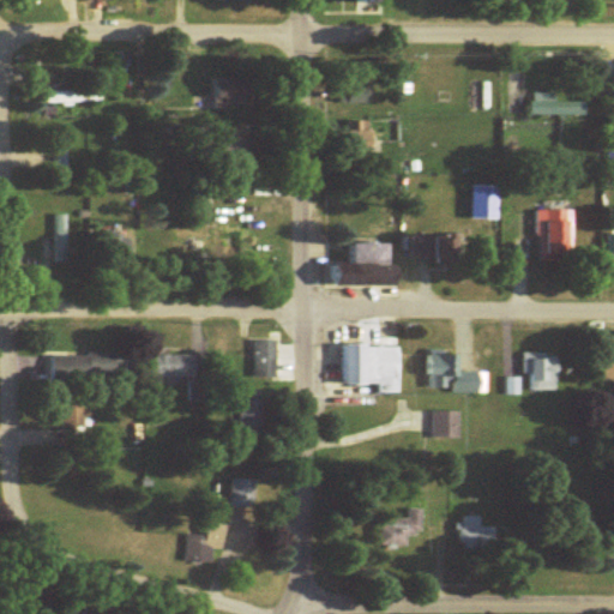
[(214,109),(253,109),(253,78),(214,78),(214,109)]
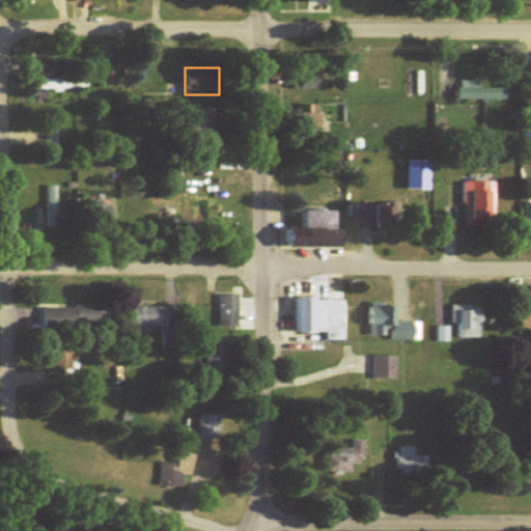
[(88,79),(39,79),(39,89),(88,89),(88,79)]
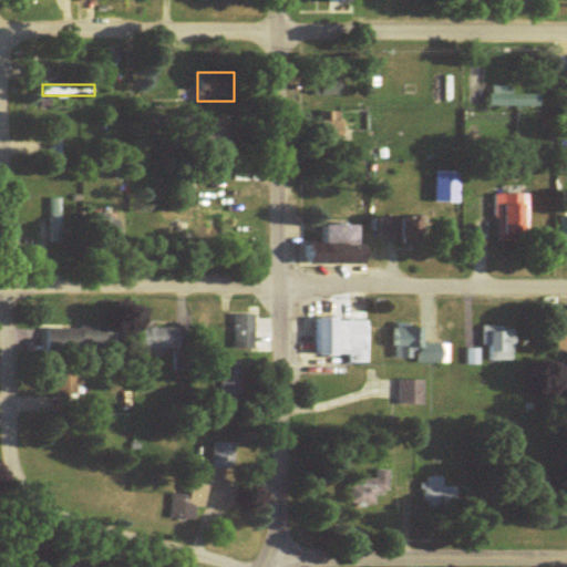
[(514,95),(514,86),(492,86),(492,107),(542,107),(542,95),(514,95)]
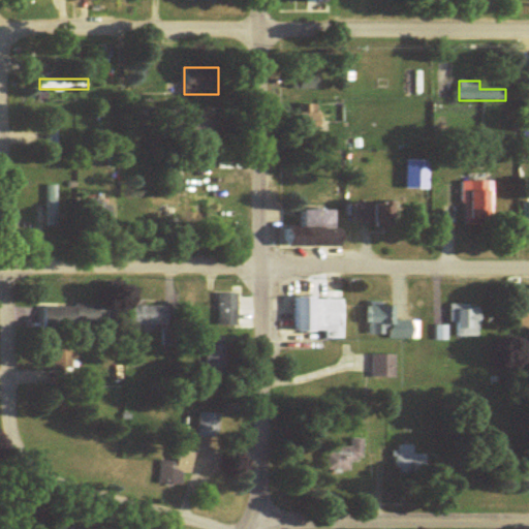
[(299,132),(321,132),(321,104),(299,104),(299,132)]
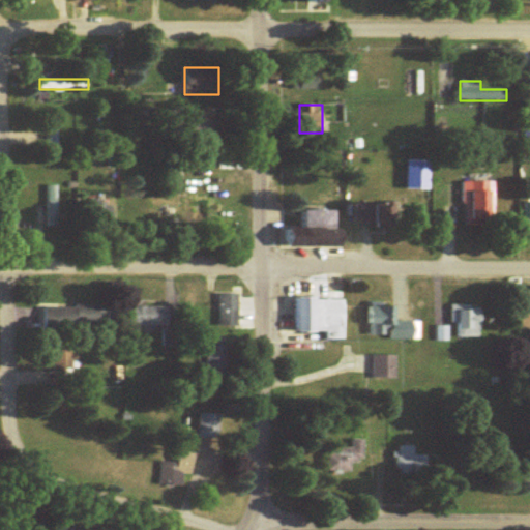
[(465,181),(465,224),(494,224),(494,181),(465,181)]
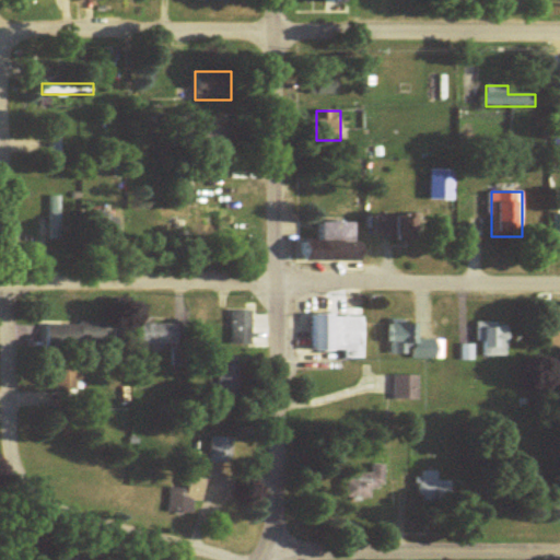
[(60,196),(49,196),(49,241),(60,241),(60,196)]
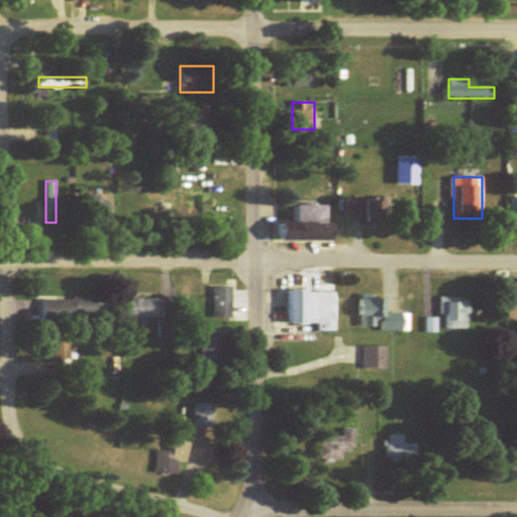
[(189,206),(189,216),(211,216),(211,192),(173,192),(173,206),(189,206)]
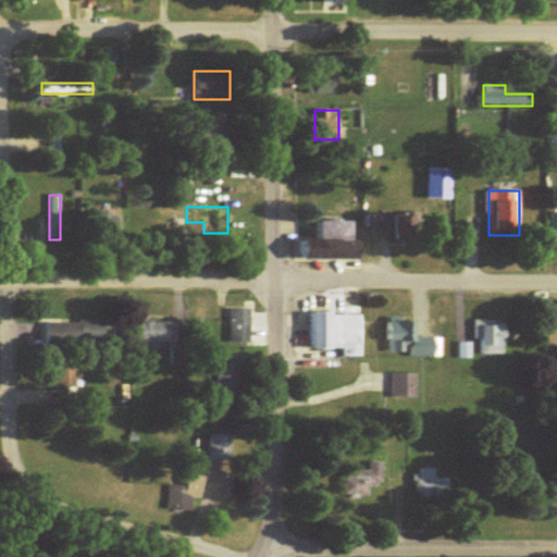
[(120,238),(120,215),(111,215),(111,208),(96,208),(96,238),(120,238)]
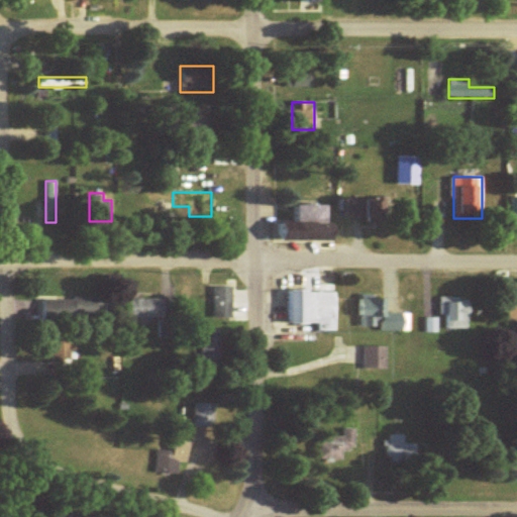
[(391,200),(345,199),(345,220),(390,221),(391,200)]
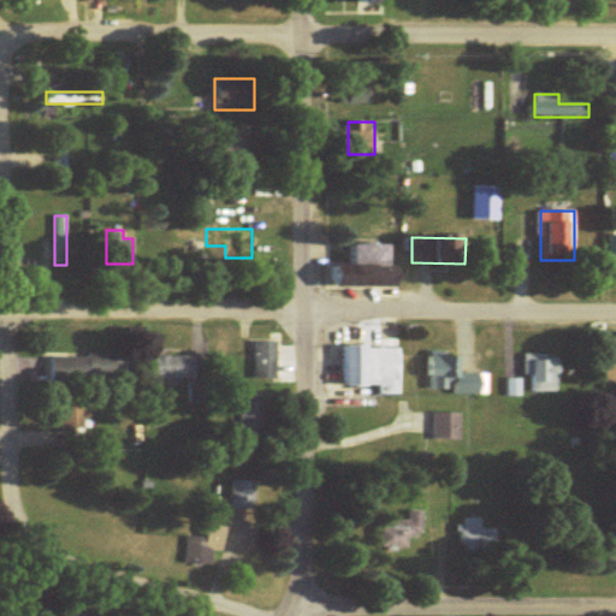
[(398,286),(397,246),(350,247),(350,266),(331,266),(331,288),(398,286)]
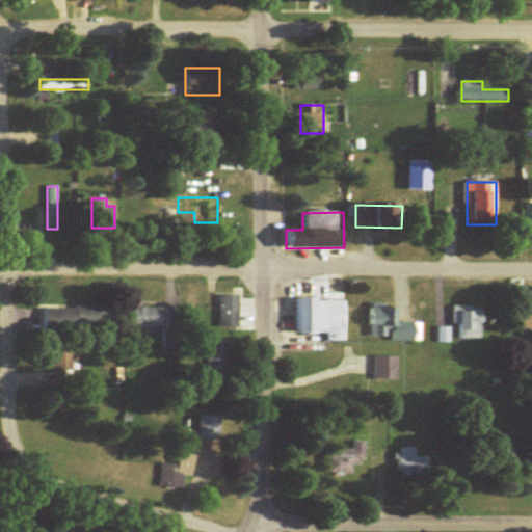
[(219,295),(219,327),(240,327),(240,295),(219,295)]
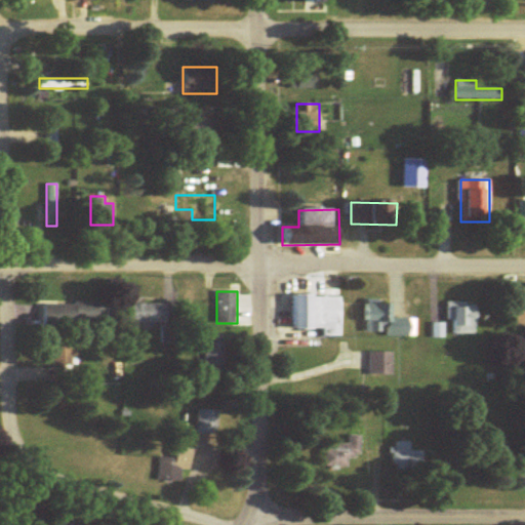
[(342,296),(294,296),(294,329),(325,330),(325,336),(342,337),(342,296)]
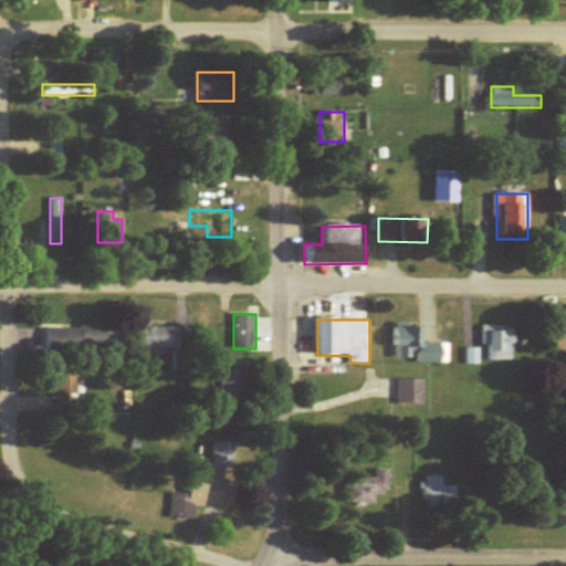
[(565,320),(553,320),(553,353),(565,353),(565,320)]
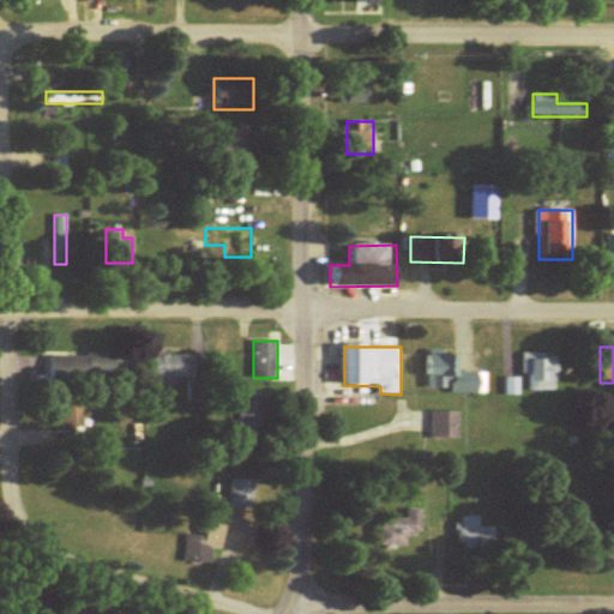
[(121,385),(121,354),(43,354),(43,385),(121,385)]
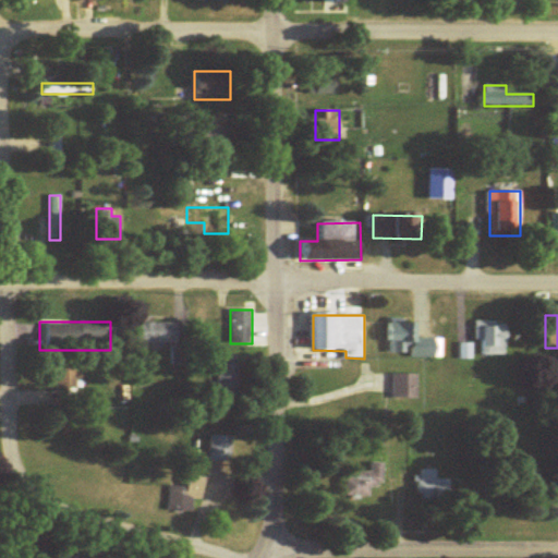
[(137,343),(179,343),(179,322),(137,322),(137,343)]
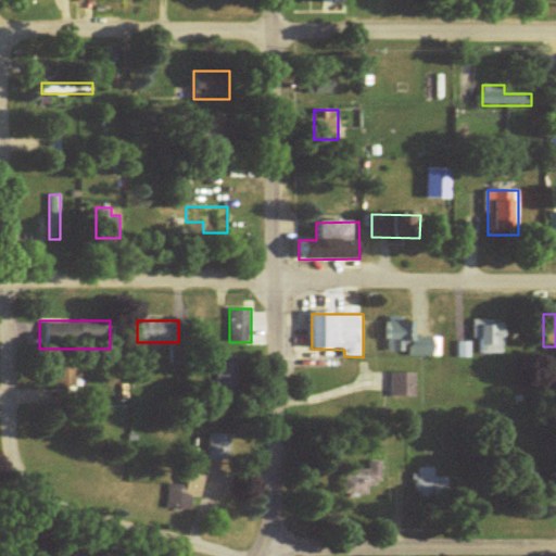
[(440,355),(440,333),(427,333),(427,320),(388,320),(388,355),(440,355)]
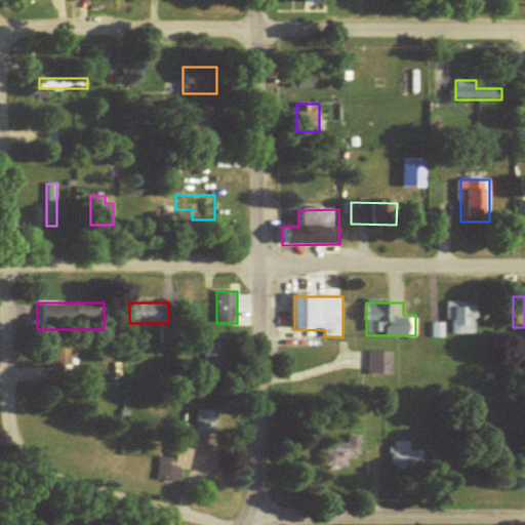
[(453,334),(478,334),(478,304),(453,304),(453,334)]
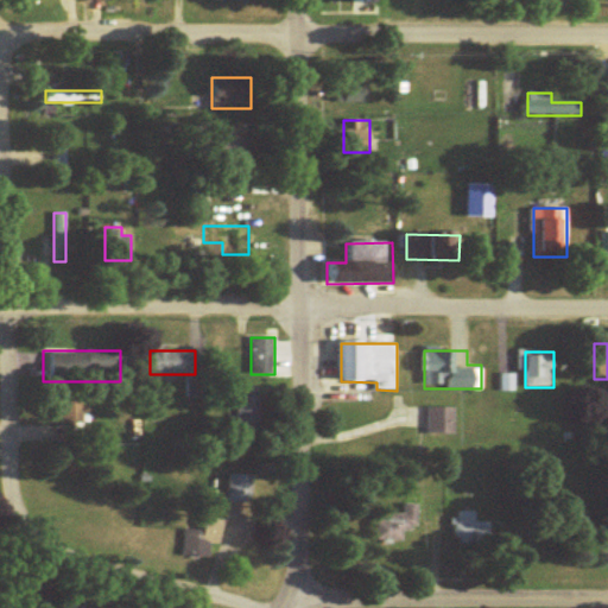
[(261,390),(238,390),(238,434),(261,434),(261,390)]
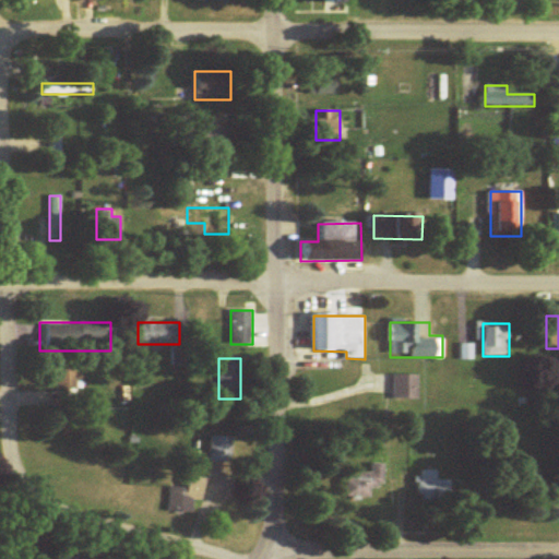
[(417,375),(393,375),(393,399),(417,399),(417,375)]
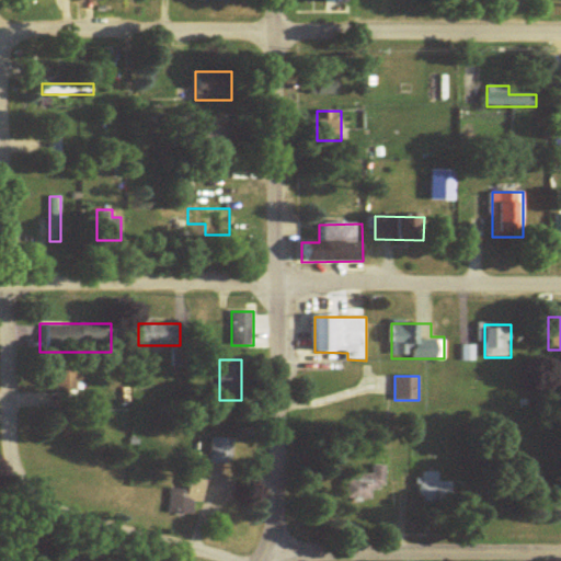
[(232,464),(232,437),(209,437),(209,464),(232,464)]
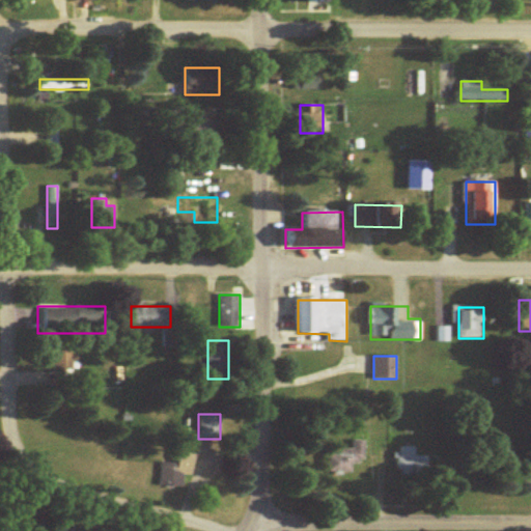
[(353,474),(353,463),(365,463),(366,446),(328,445),(327,474),(353,474)]
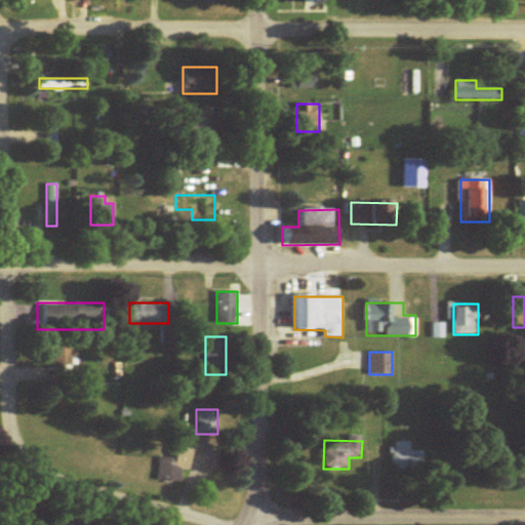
[(392,471),(423,471),(423,450),(411,450),(411,440),(392,440),(392,471)]
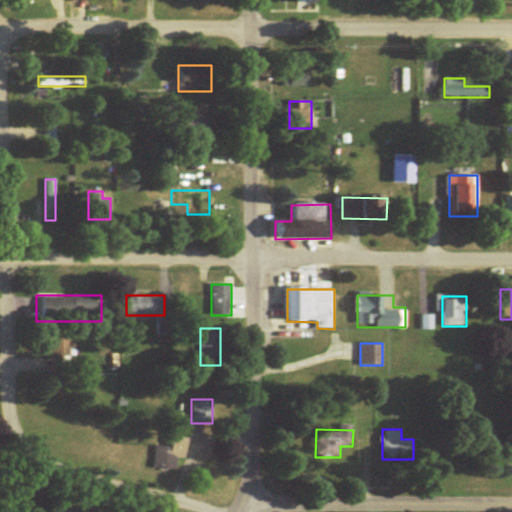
[(173,474),(192,438),(176,430),(170,441),(162,437),(149,462),(173,474)]
